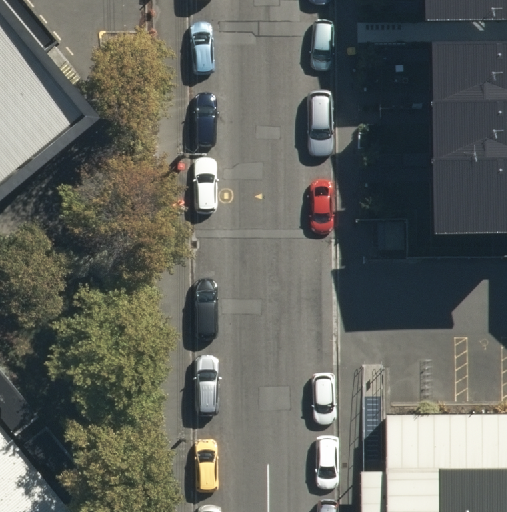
[(506,0),(442,0),(443,11),(506,10),(506,0)]
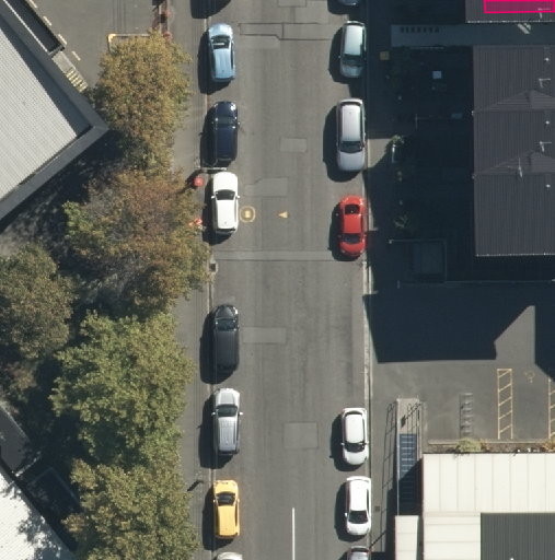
[(0,200),(94,124),(0,10),(0,200)]
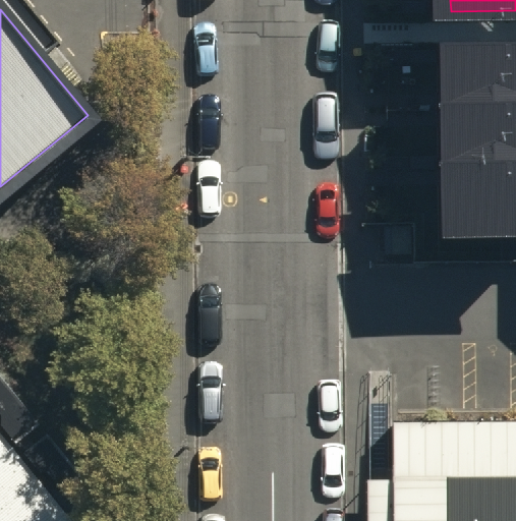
[(515,51),(450,52),(452,242),(515,241),(515,51)]
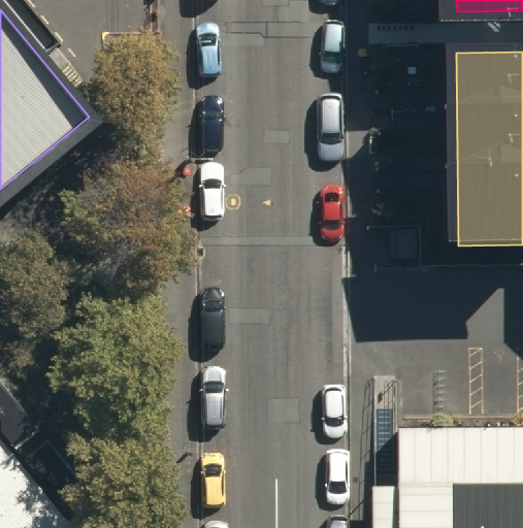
[(0,527),(112,527),(0,391),(0,527)]
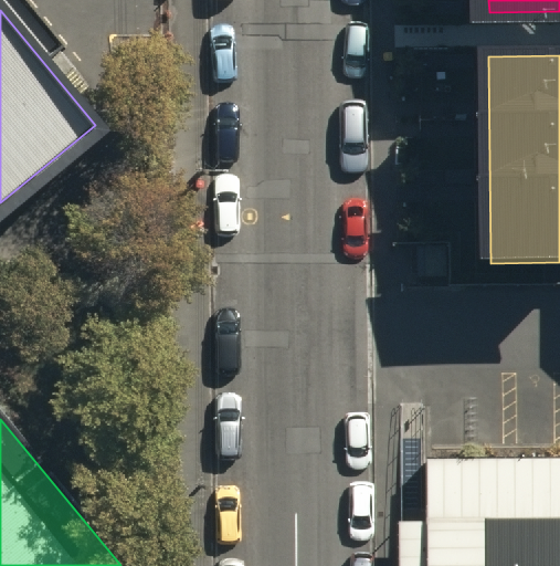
[(559,565),(559,457),(426,460),(428,526),(398,526),(398,565),(559,565)]
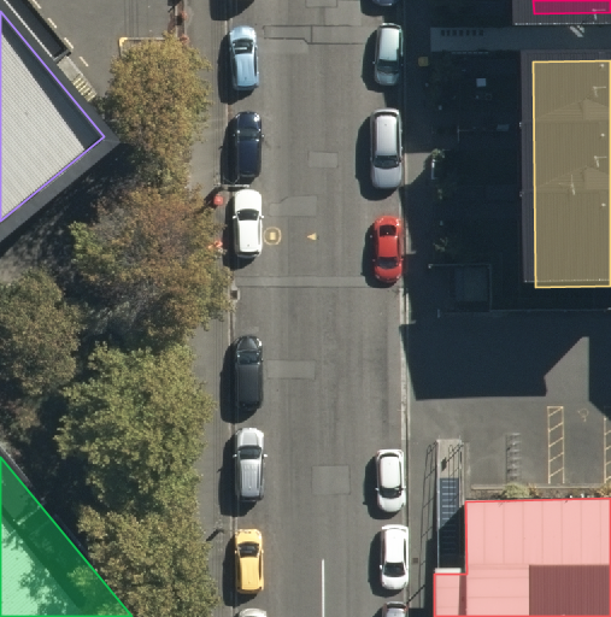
All buildings are outlined.
